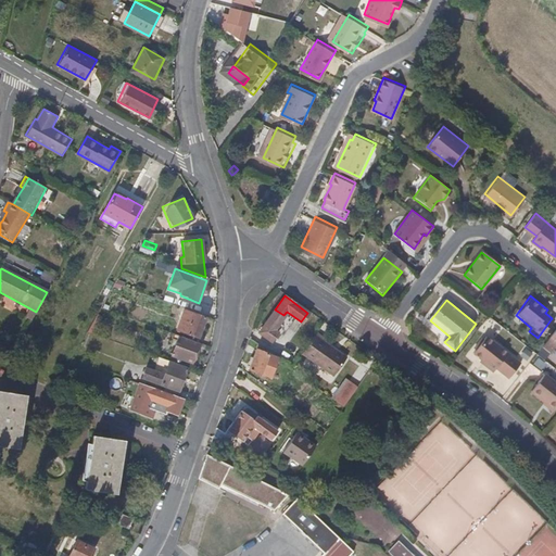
[(175,330),(196,338),(203,319),(182,311),(175,330)]
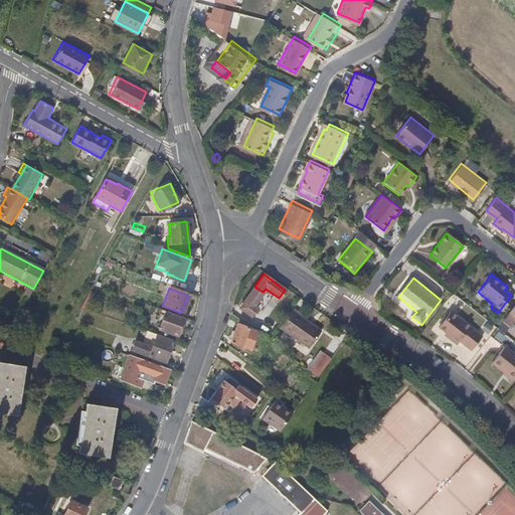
[(80,309),(84,310),(92,298),(88,296),(80,309)]
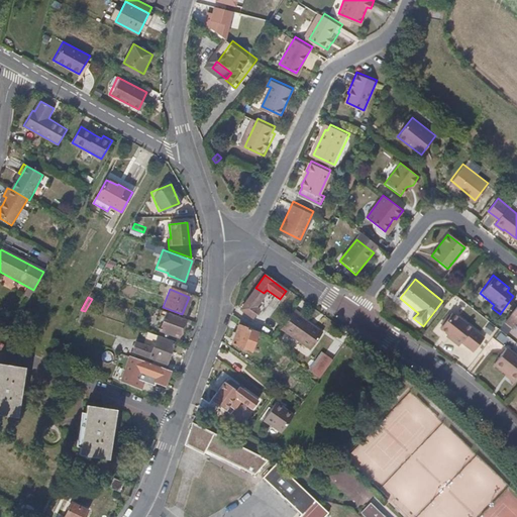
[(516,302),(503,321),(511,327),(516,320),(516,321),(516,302)]
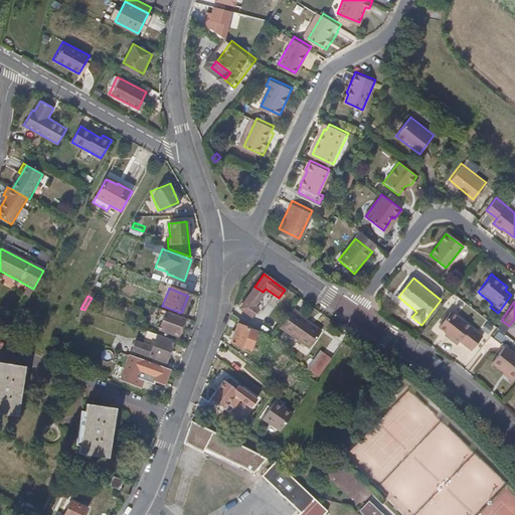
[(299,316),(300,314),(292,308),(279,327),(308,348),(321,331),(299,316)]
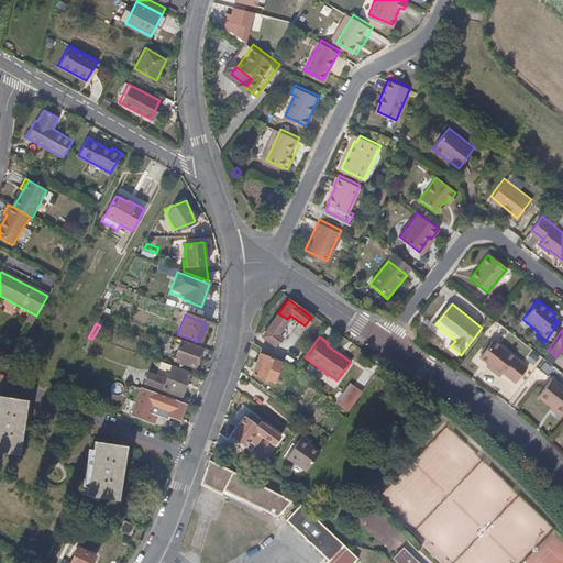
[(527,365),(493,338),(478,355),(485,362),(485,365),(498,375),(501,371),(515,381),(527,365)]
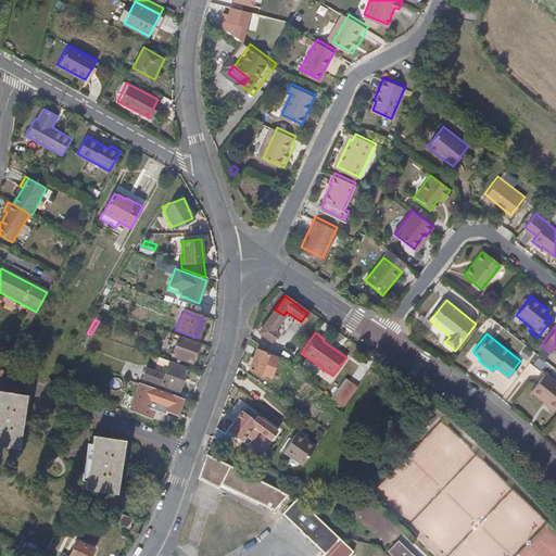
[(175,342),(169,354),(190,362),(197,343),(180,338),(178,343),(175,342)]
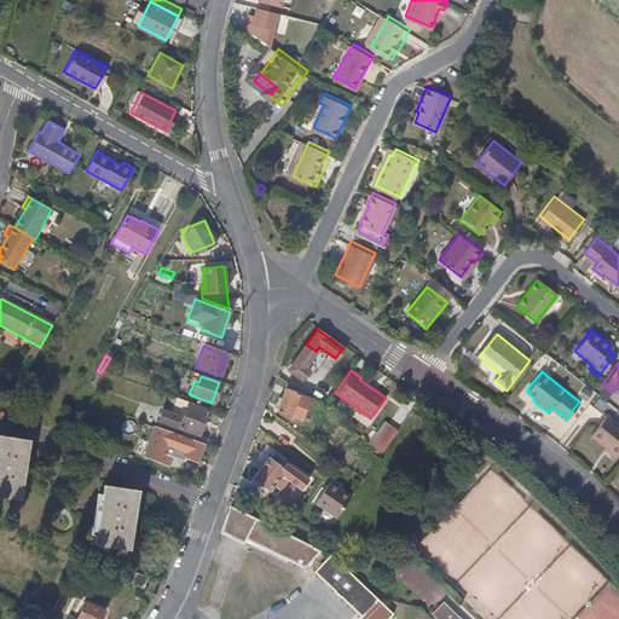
[(284,389),(295,394),(288,416),(299,421),(306,399),(285,383),(284,389)]
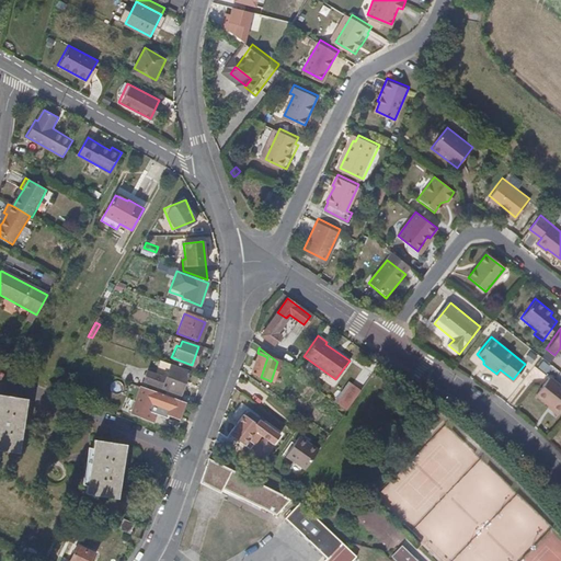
[(267,357),(258,353),(250,373),(261,377),(267,357)]
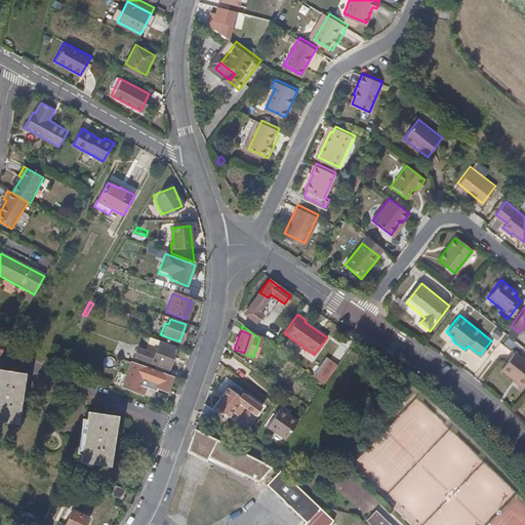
[(147,362),(146,367),(166,374),(175,349),(158,342),(157,346),(153,355),(135,349),(132,357),(147,362)]
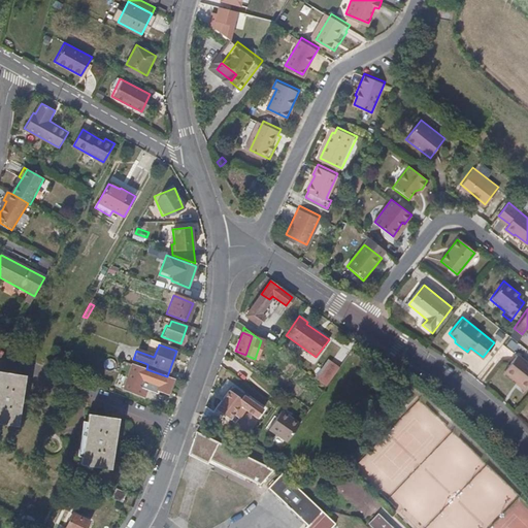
[(524,391),(527,385),(527,365),(516,356),(502,373),(524,391)]
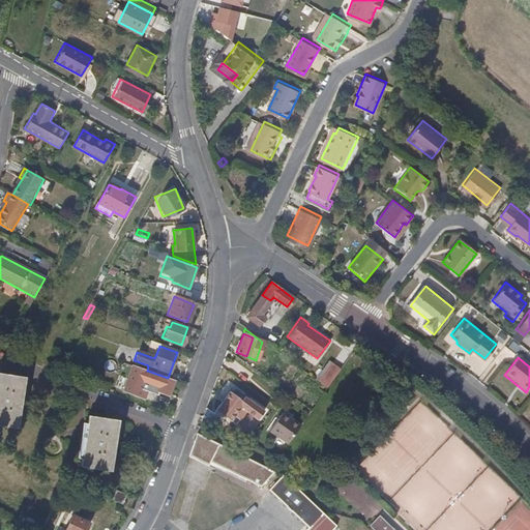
[(328,387),(341,367),(328,360),(316,380),(328,387)]
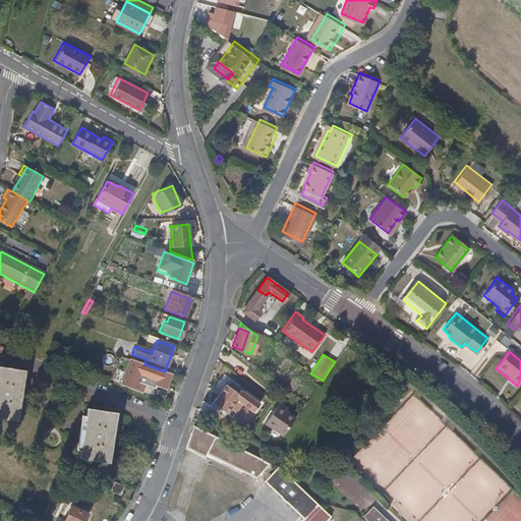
[(0,364),(0,416),(16,419),(19,399),(24,368),(0,364)]
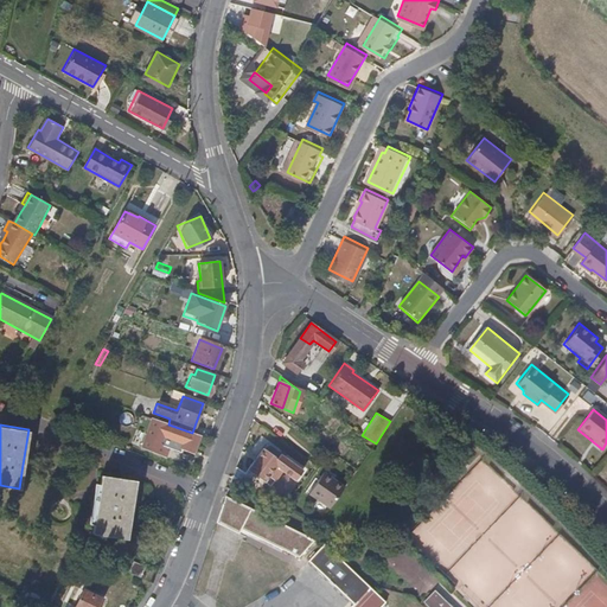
[(191,454),(198,436),(168,426),(165,433),(164,438),(181,445),(180,449),(191,454)]
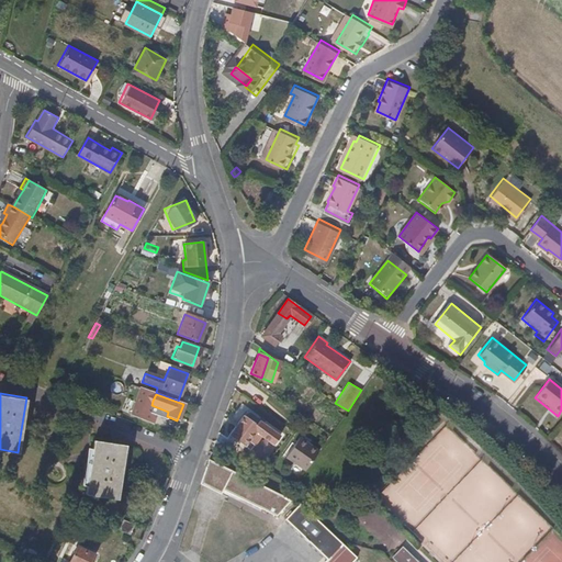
[(256,425),(259,420),(248,413),(245,417),(256,425)]
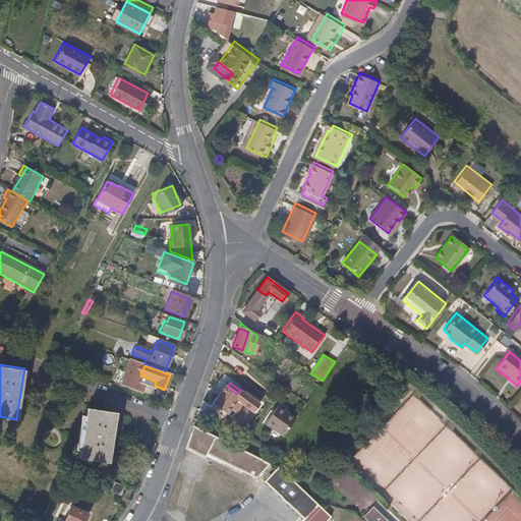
[(212,403),(224,411),(228,406),(234,398),(237,394),(227,387),(225,385),(212,403)]
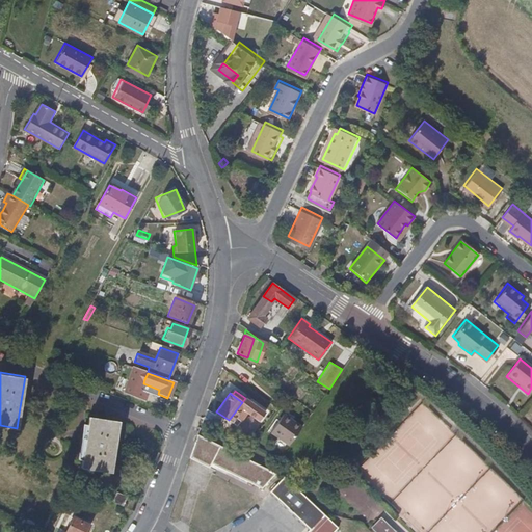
[(264,413),(245,398),(242,402),(239,406),(244,410),(259,421),(264,413)]
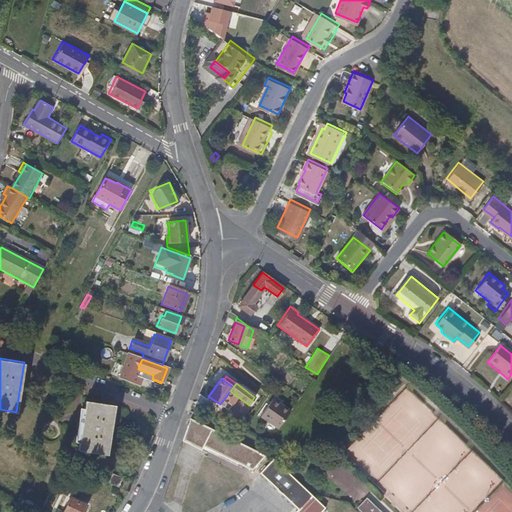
[(230,403),(235,395),(230,391),(224,399),(230,403)]
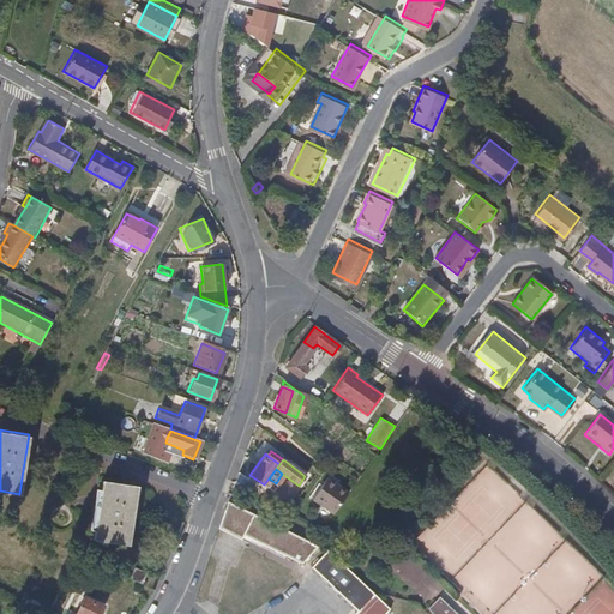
[(246,489),(251,482),(238,473),(234,482),(241,488),(246,489)]
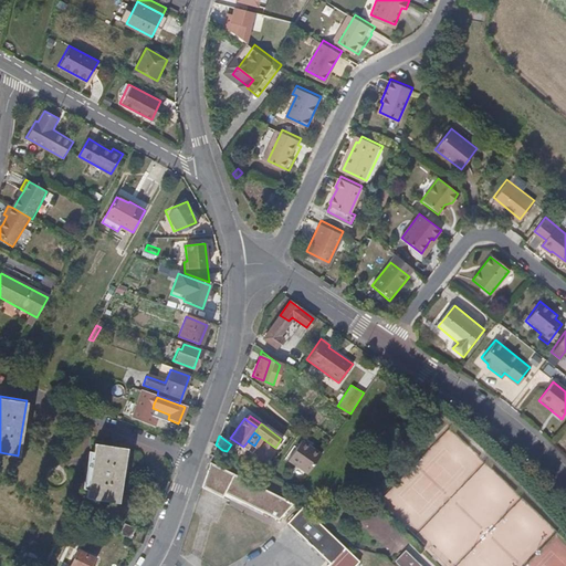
[(126,448),(94,443),(86,499),(118,504),(126,448)]
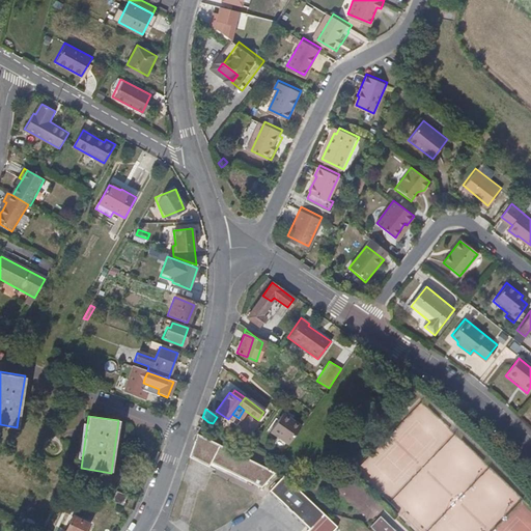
[(300,427),(282,416),(269,434),(286,445),(300,427)]
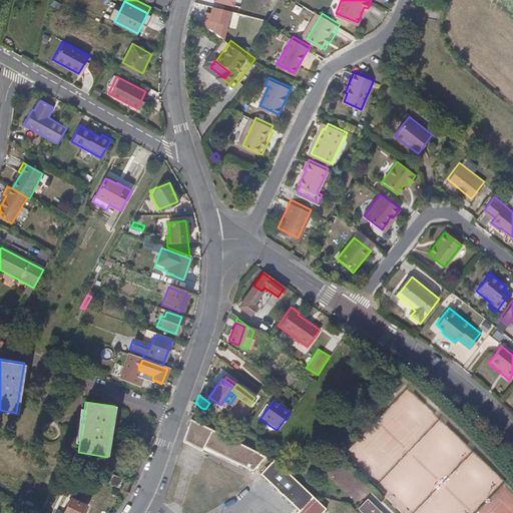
[(266,457),(191,420),(183,442),(202,452),(204,447),(252,471),(266,457)]
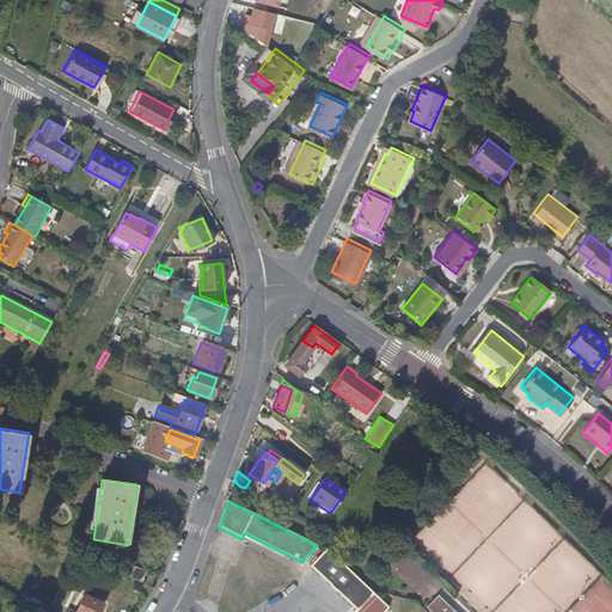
[(360,611),(383,611),(390,604),(324,550),(308,568),(357,607),(356,610),(360,611)]
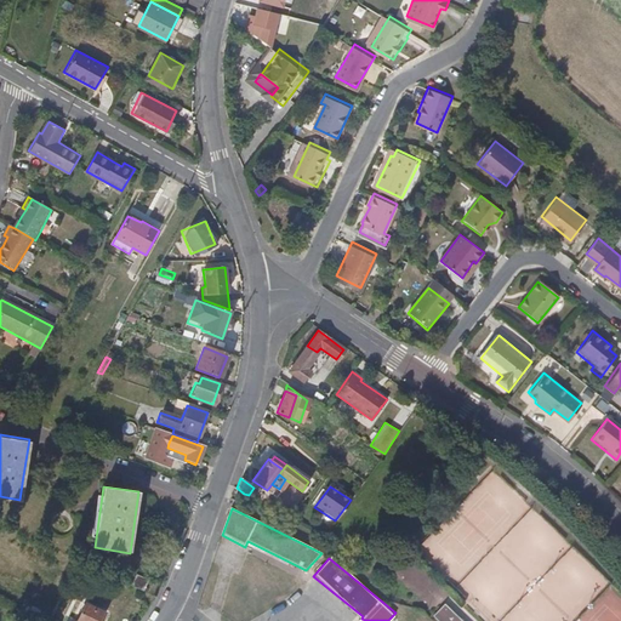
[(130,574),(125,584),(136,590),(141,577),(130,574)]
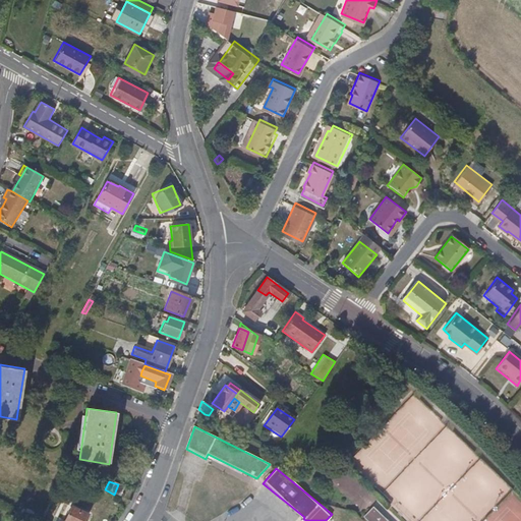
[(373,514),(377,511),(371,506),(363,515),(368,520),(387,520),(383,517),(381,520),(373,514)]
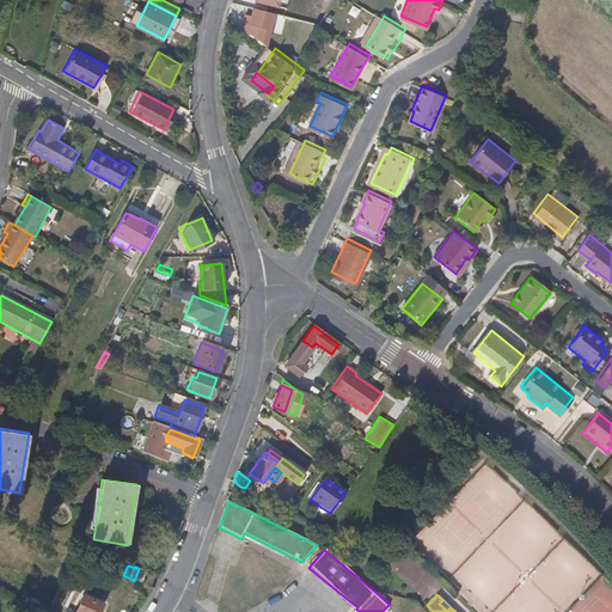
[(38,600),(28,595),(24,603),(35,607),(38,600)]
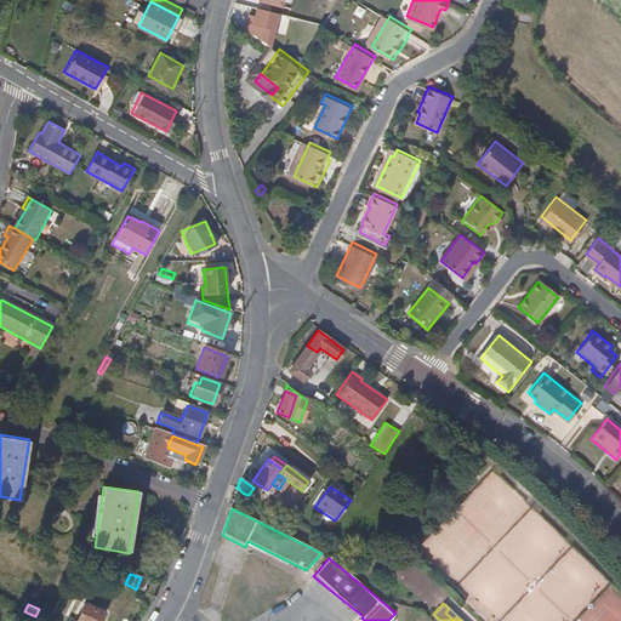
[(100,620),(103,614),(84,604),(75,620),(100,620)]
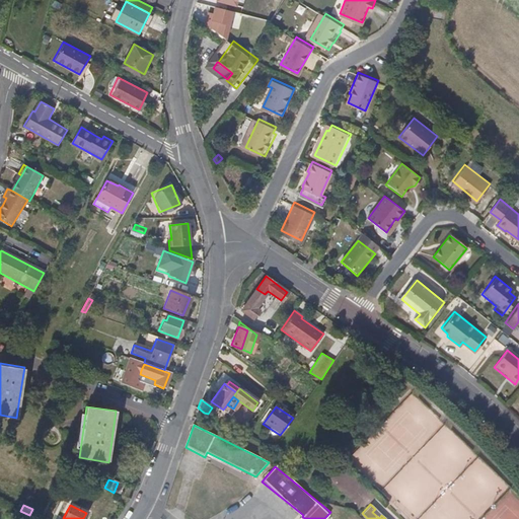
[(40,512),(32,509),(29,515),(36,518),(40,512)]
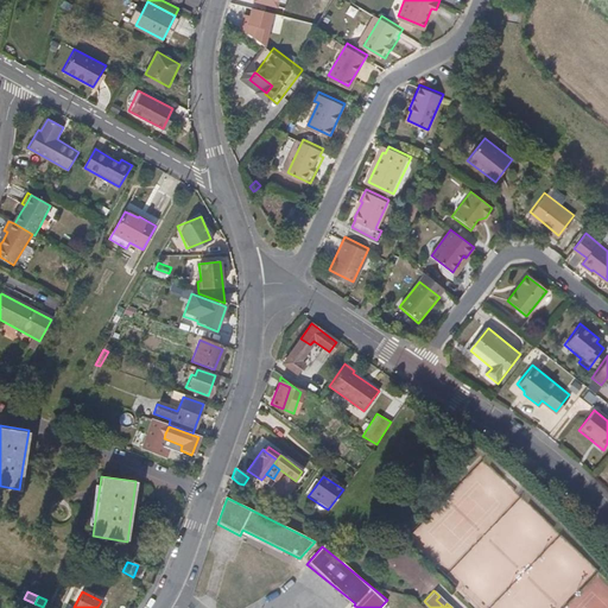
[(447,603),(439,596),(436,600),(444,607),(447,603)]
